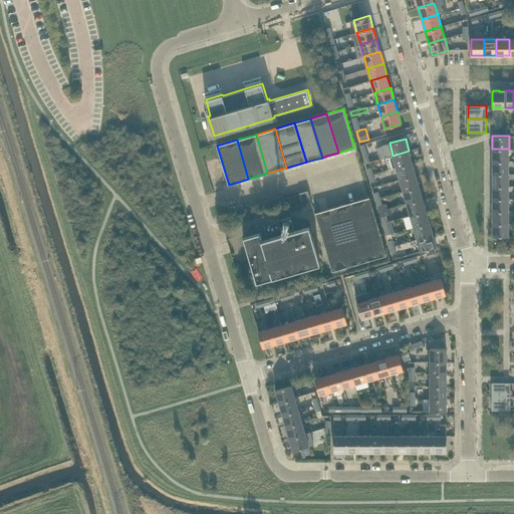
[(509,161),(509,149),(492,149),(492,155),(491,155),(491,160),(492,160),(492,161),(509,161)]
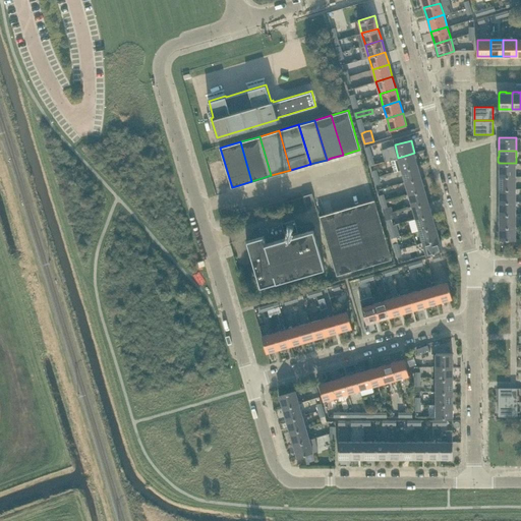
[(395,172),(402,170),(418,165),(414,153),(398,158),(391,160),(395,172)]
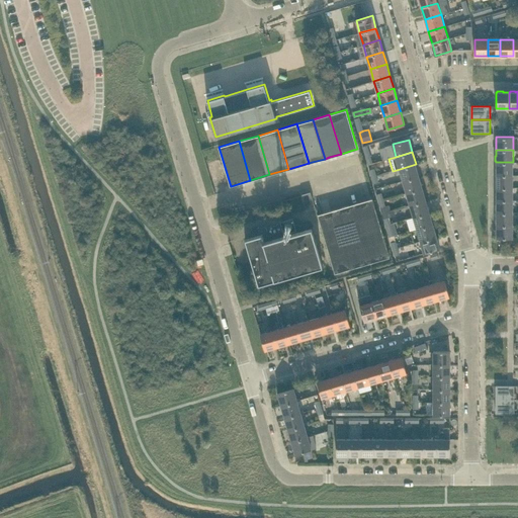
[(513,175),(513,162),(496,162),(496,168),(495,168),(495,174),(496,174),(496,175),(513,175)]
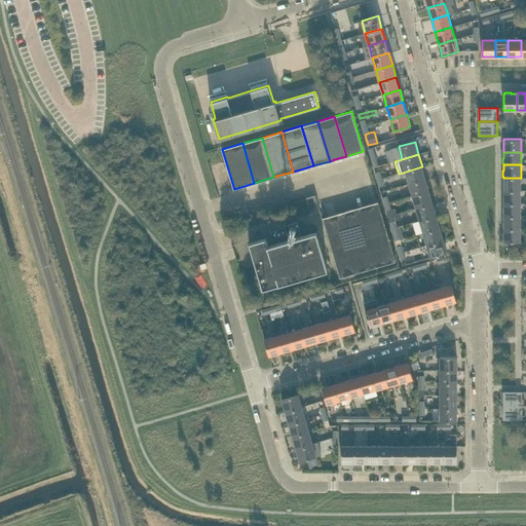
[(409,183),(425,179),(422,166),(406,172),(409,183)]
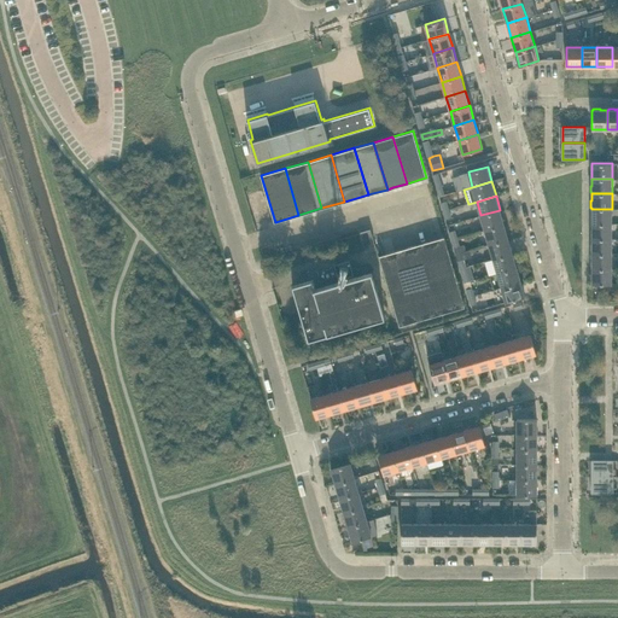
[(612,223),(612,209),(592,209),(592,216),(590,216),(590,222),(592,222),(592,223),(612,223)]
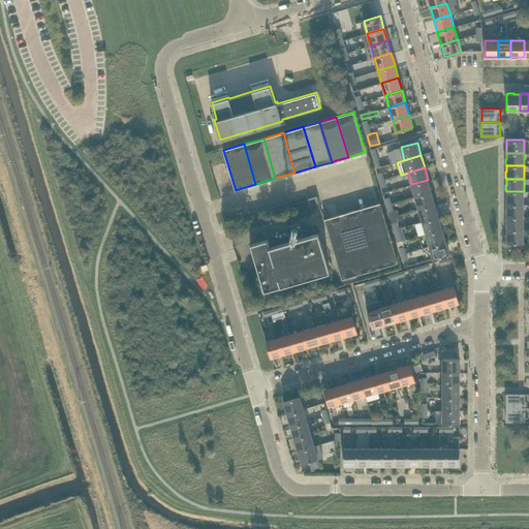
[(415,196),(431,192),(428,180),(411,184),(415,196)]
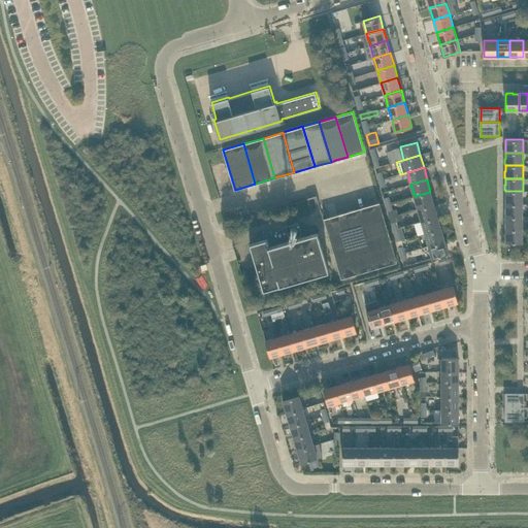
[(315,184),(303,187),(305,193),(317,190),(315,184)]
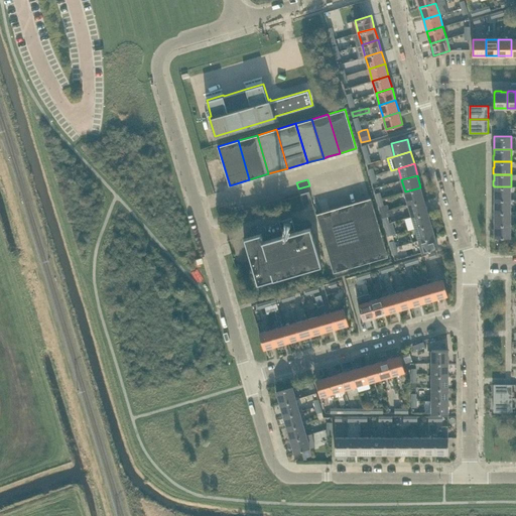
[(511,199),(511,186),(494,186),(494,192),(493,192),(493,198),(494,198),(494,199),(511,199)]
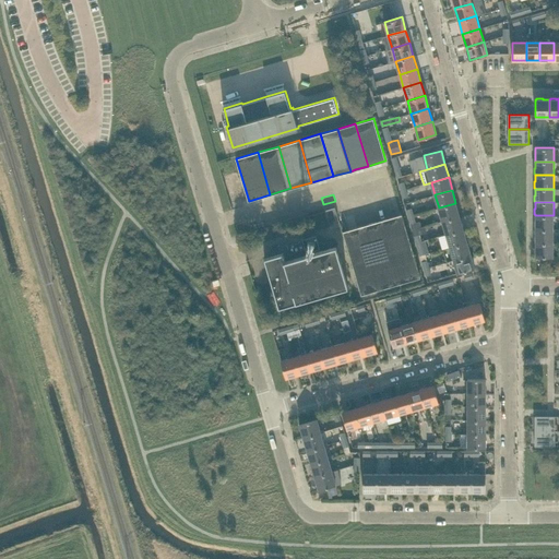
[(442,221),(460,216),(455,203),(439,207),(442,221)]
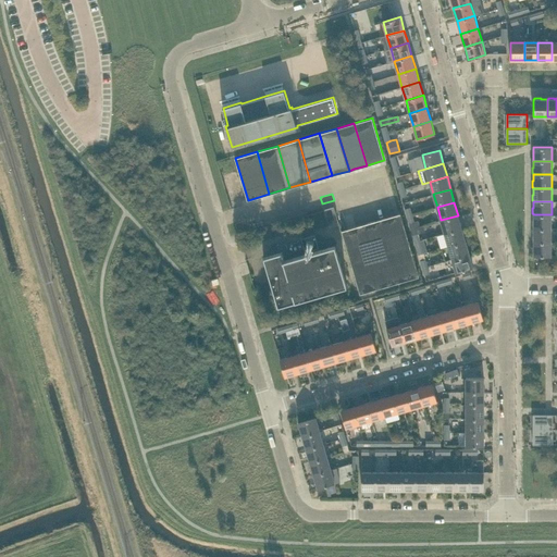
[(337,219),(337,218),(334,206),(324,209),(329,221),(337,219)]
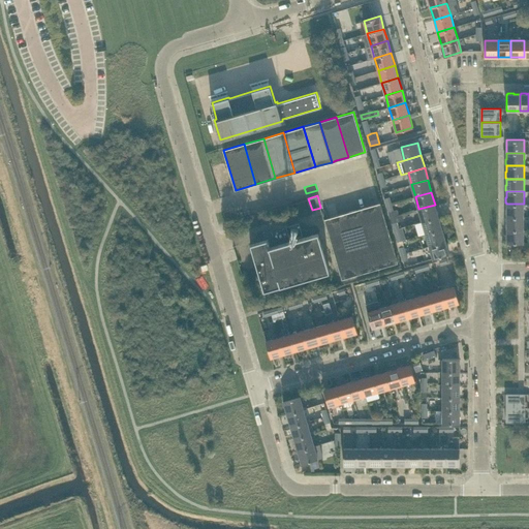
[(379,268),(398,262),(380,203),(362,208),(379,268)]
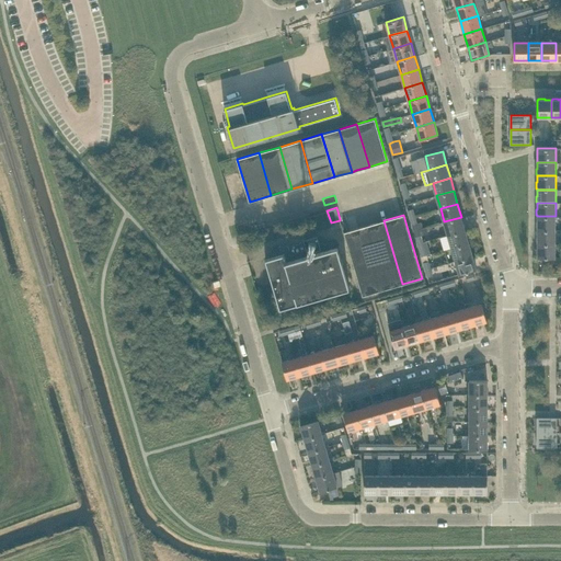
[(556,230),(556,219),(556,216),(537,216),(537,224),(536,224),(536,229),(537,229),(537,230),(556,230)]
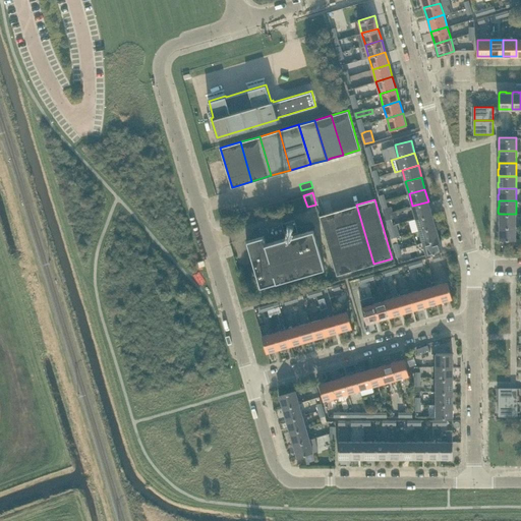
[(431,214),(429,204),(428,201),(412,206),(415,218),(431,214)]
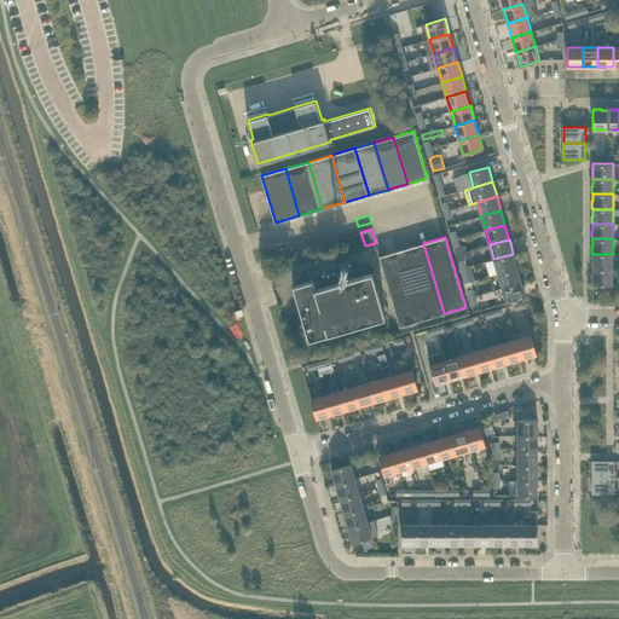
[(423,243),(401,249),(422,319),(444,313),(423,243)]
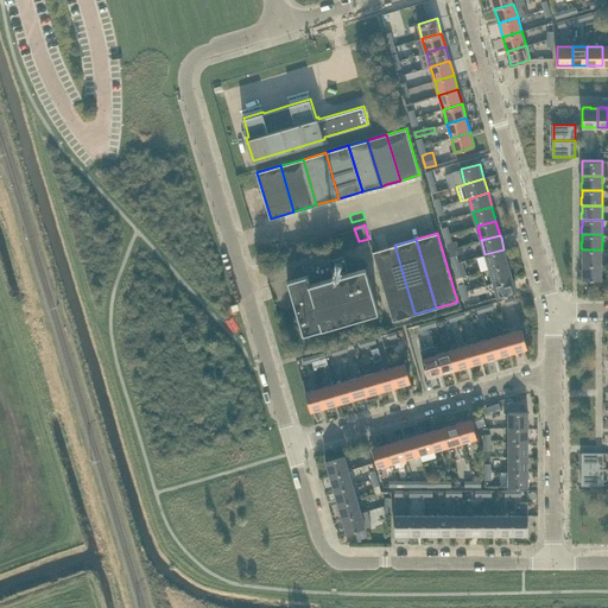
[(394,245),(373,252),(393,321),(415,314),(394,245)]
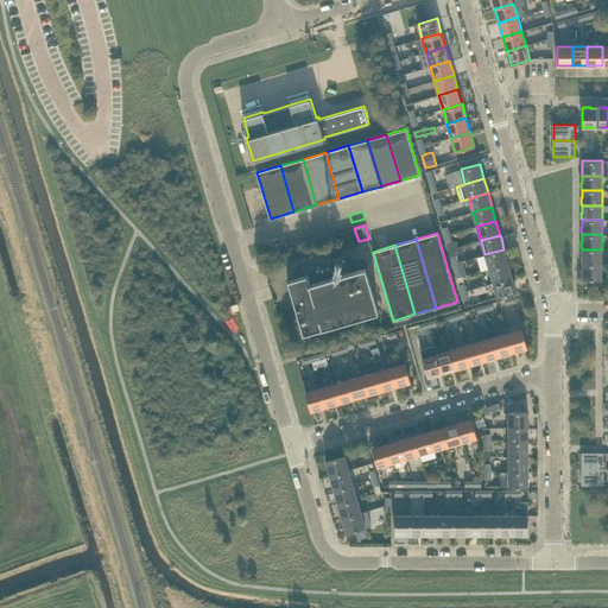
[(489,268),(508,263),(504,249),(485,254),(489,268)]
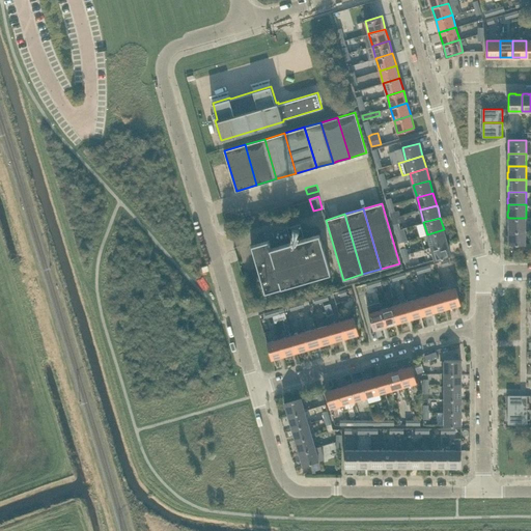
[(508,230),(526,230),(526,218),(508,218),(508,230)]
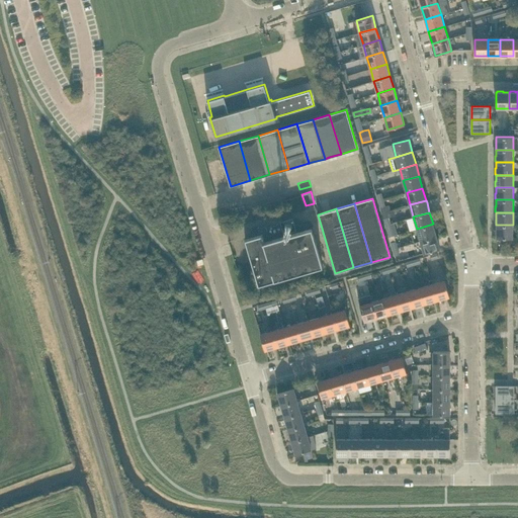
[(390,237),(394,236),(391,224),(385,225),(390,237)]
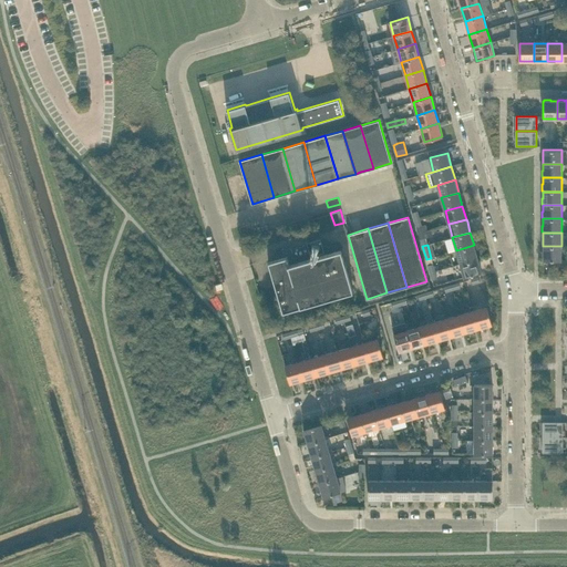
[(460,264),(477,258),(474,245),(456,250),(460,264)]
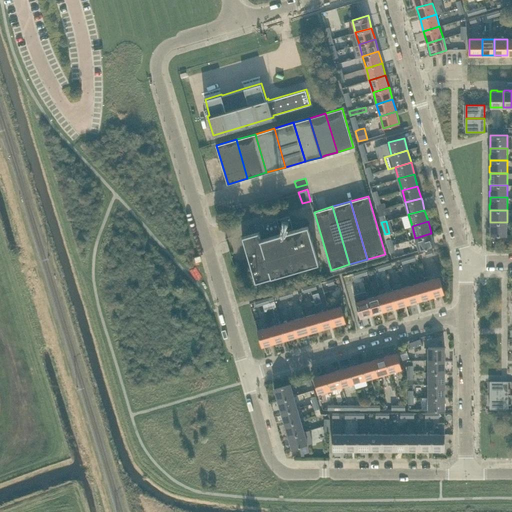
[(507,235),(507,222),(490,222),(490,229),(489,229),(489,234),(490,234),(490,235),(507,235)]
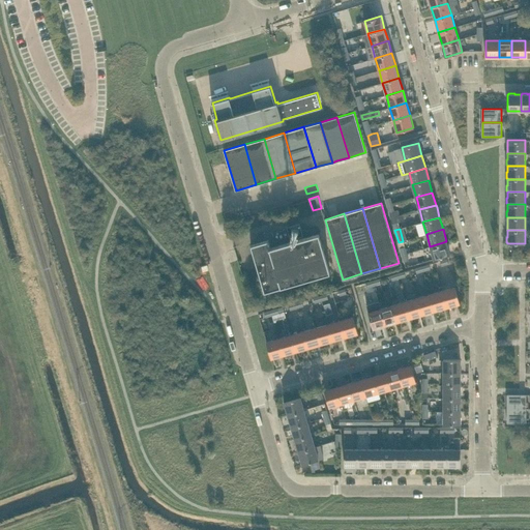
[(330,272),(319,233),(271,247),(268,239),(251,244),(258,268),(265,291),(330,272)]
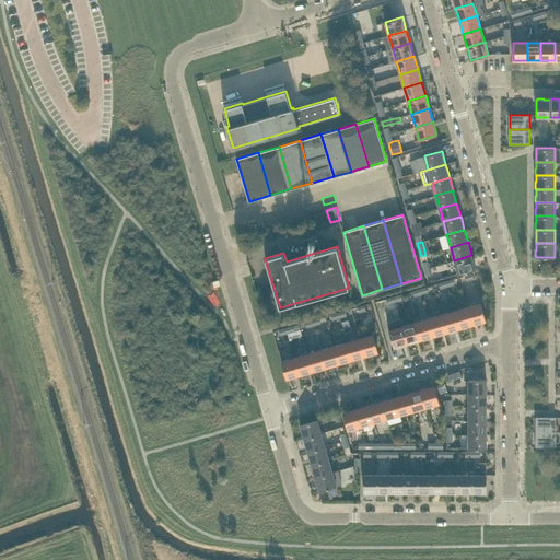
[(458,273),(476,269),(471,255),(454,260),(458,273)]
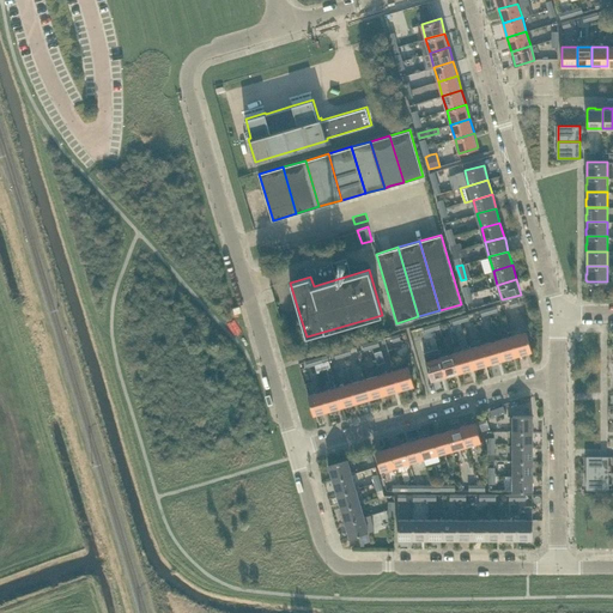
[(465,295),(471,293),(475,291),(473,284),(472,284),(462,286),(465,295)]
